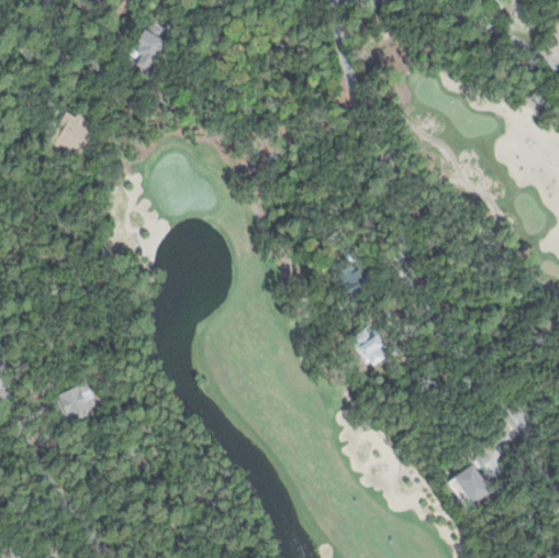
[(145,18),(168,30),(144,77),(130,69),(138,53),(130,48),(145,18)]
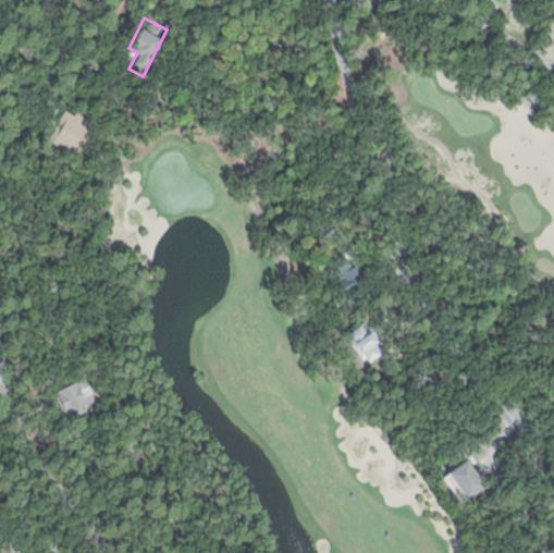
[(108,32),(121,40),(113,53),(100,45),(108,32)]
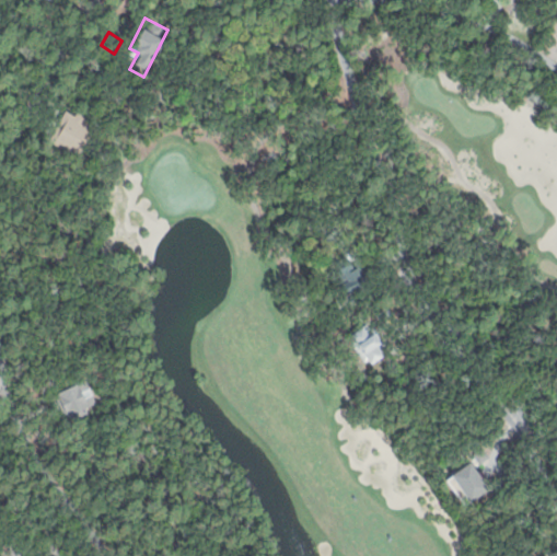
[(65,115),(97,134),(80,166),(46,148),(65,115)]
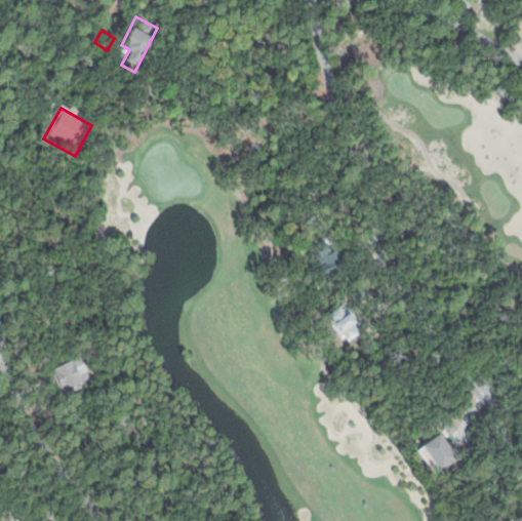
[(311,249),(336,238),(344,256),(334,261),(339,271),(322,278),(311,249)]
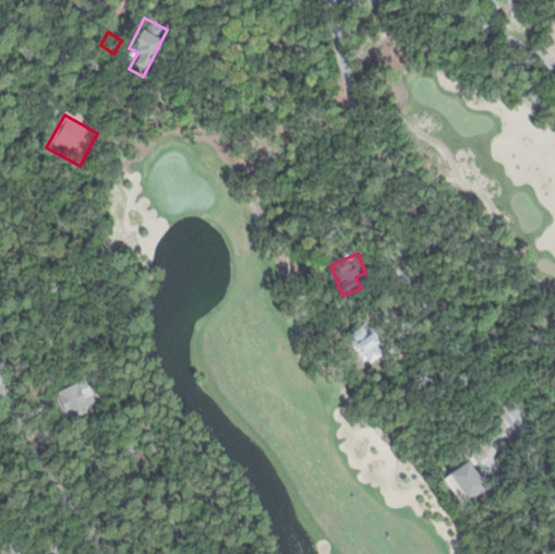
[(346,337),(365,323),(388,356),(369,370),(346,337)]
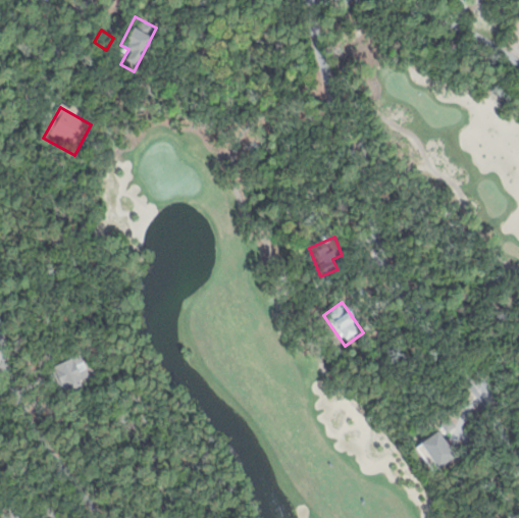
[(45,371),(57,394),(90,377),(79,355),(45,371)]
